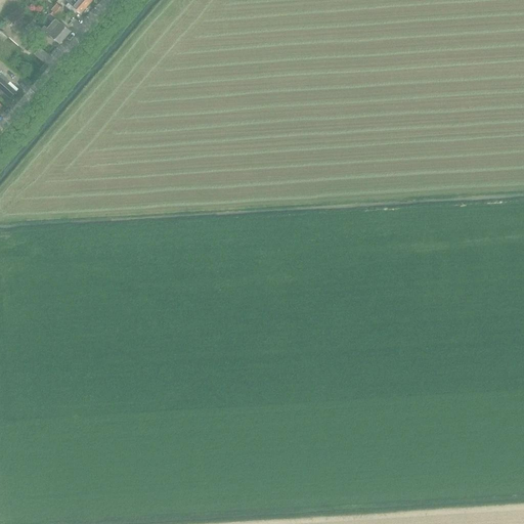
[(64,0),(74,7),(81,13),(91,2),(88,0),(64,0)]
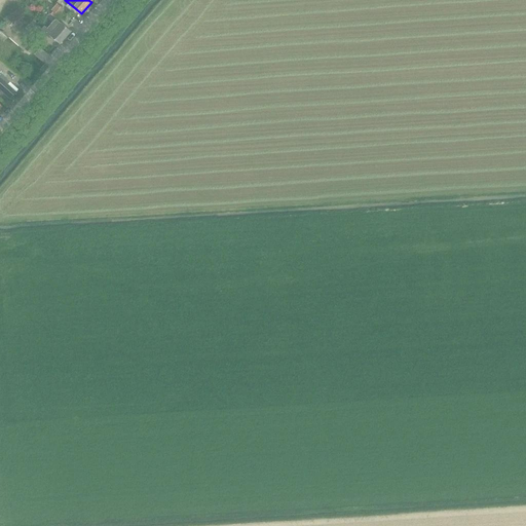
[(59,5),(52,11),(59,17),(65,10),(59,5)]
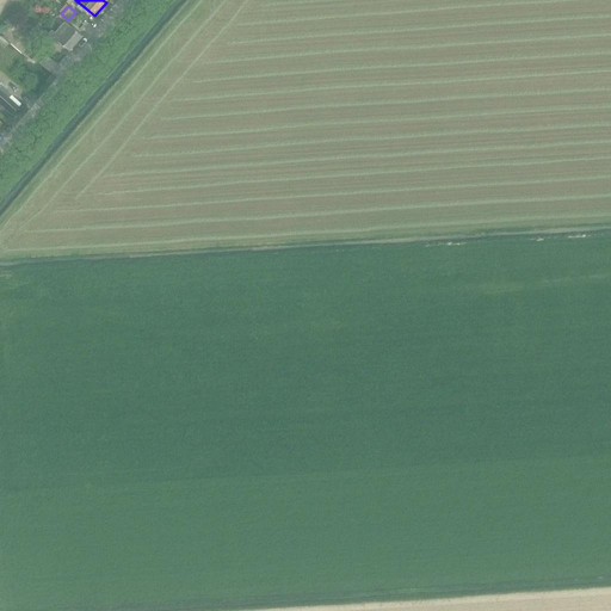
[(60,42),(59,42),(69,51),(82,37),(66,22),(54,36),(60,42)]
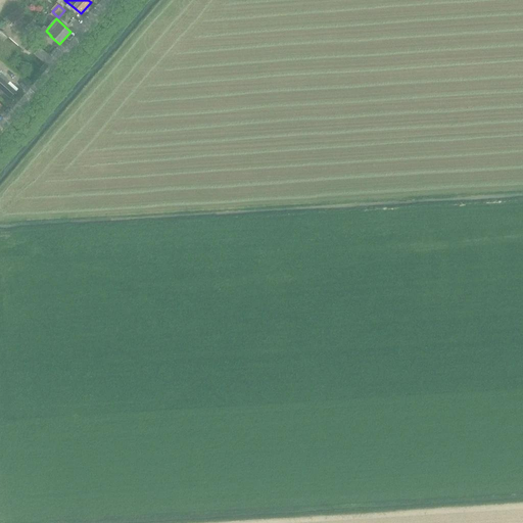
[(31,54),(38,46),(33,41),(26,49),(31,54)]
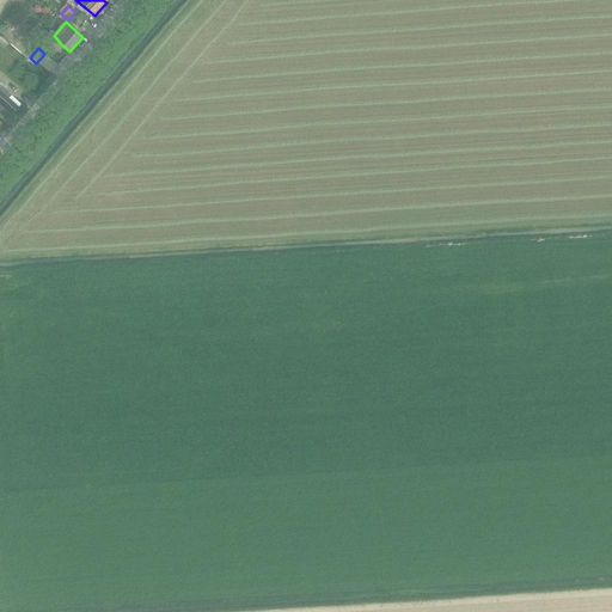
[(57,66),(49,57),(47,56),(41,63),(51,73),(57,66)]
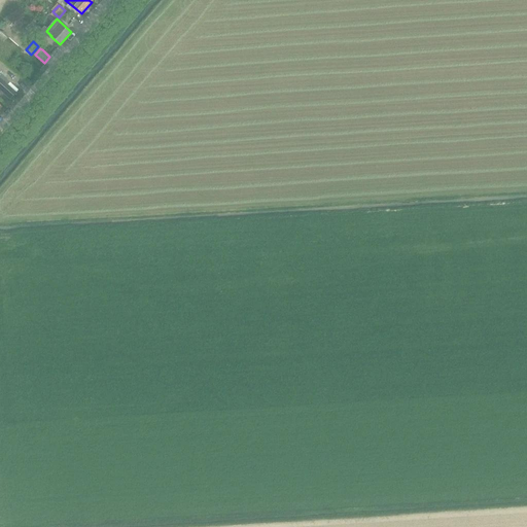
[(0,74),(0,91),(1,92),(1,91),(10,99),(15,93),(7,85),(9,82),(0,74)]
